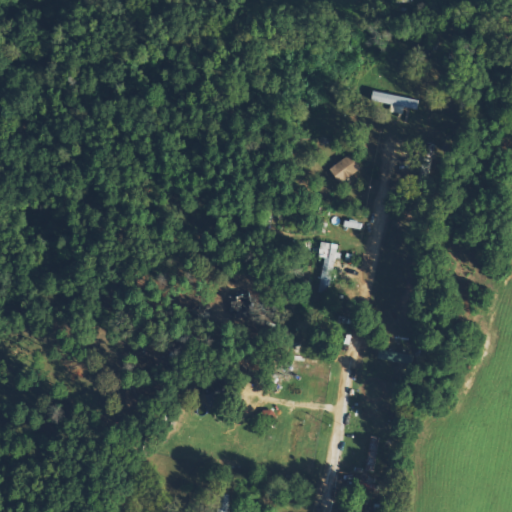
[(367,103),(414,108),(415,98),(368,93),(367,103)]
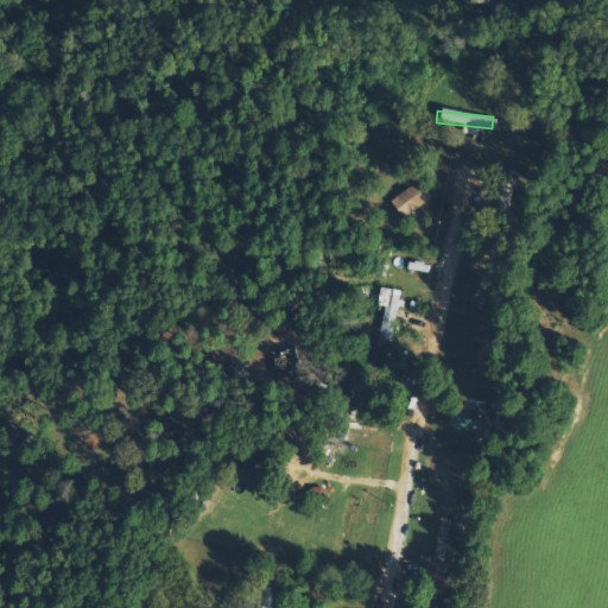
[(428,201),(415,184),(390,202),(401,220),(428,201)]
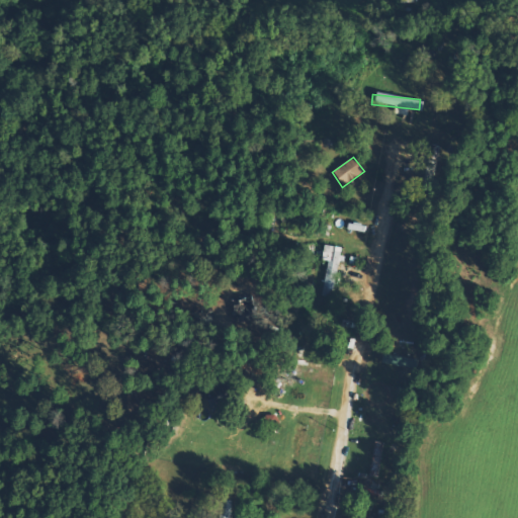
[(320,296),(332,297),(339,248),(322,245),(320,260),(325,261),(320,296)]
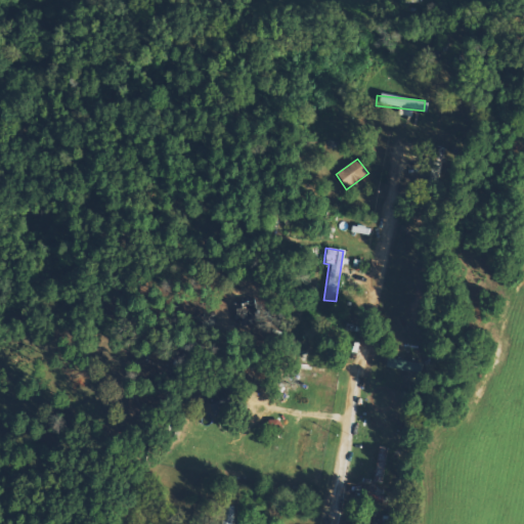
[(231,523),(236,508),(225,505),(219,523),(231,523)]
